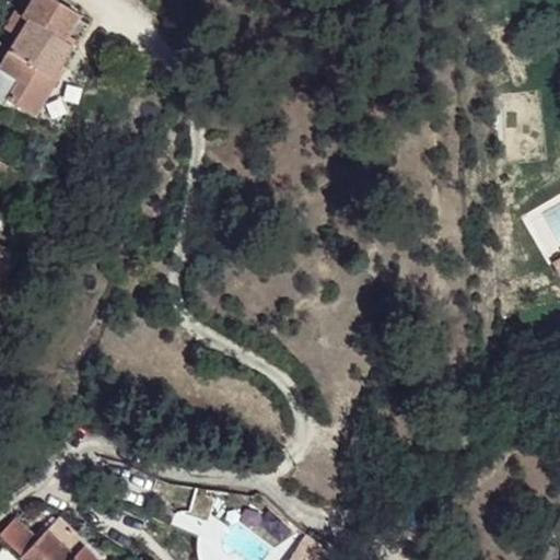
[(0,66),(0,68),(19,79),(8,97),(35,115),(58,76),(54,73),(60,62),(61,61),(71,43),(63,38),(67,33),(80,13),(58,0),(31,0),(23,14),(15,9),(4,27),(18,35),(0,66)]
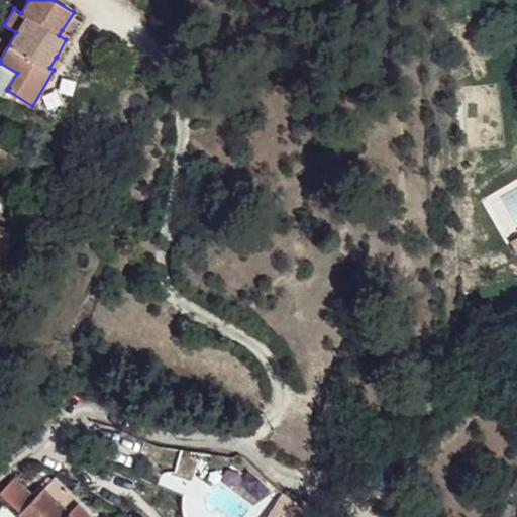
[(62,30),(59,35),(66,39),(69,35),(62,30)]
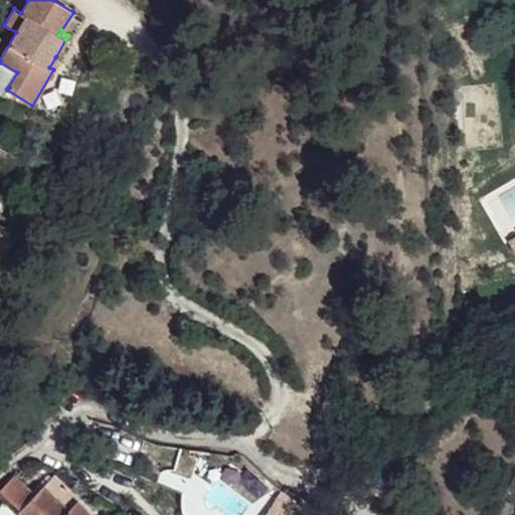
[(49,67),(53,69),(60,58),(56,56),(55,57),(49,67)]
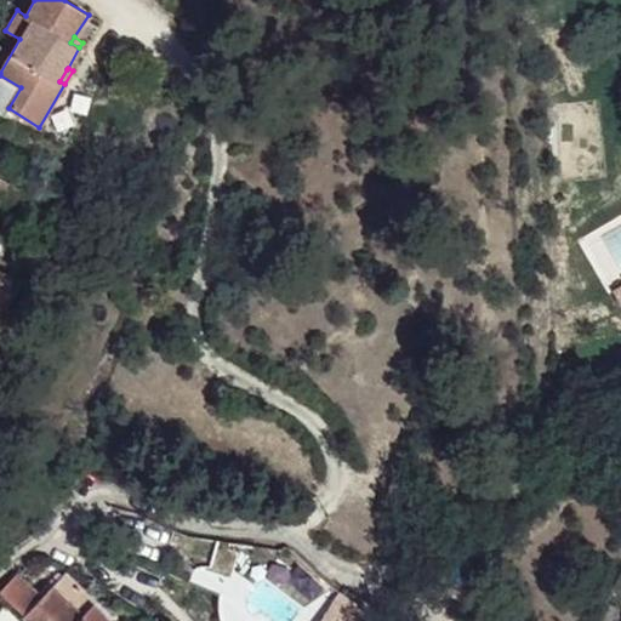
[(0,75),(0,112),(4,115),(9,108),(21,87),(0,75)]
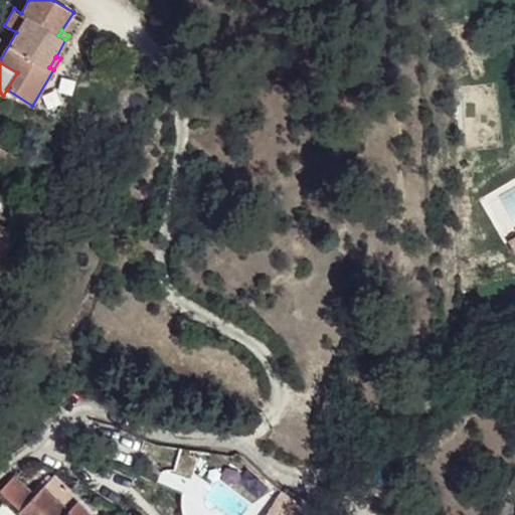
[(0,233),(0,262),(14,238),(15,239),(17,234),(4,226),(0,233)]
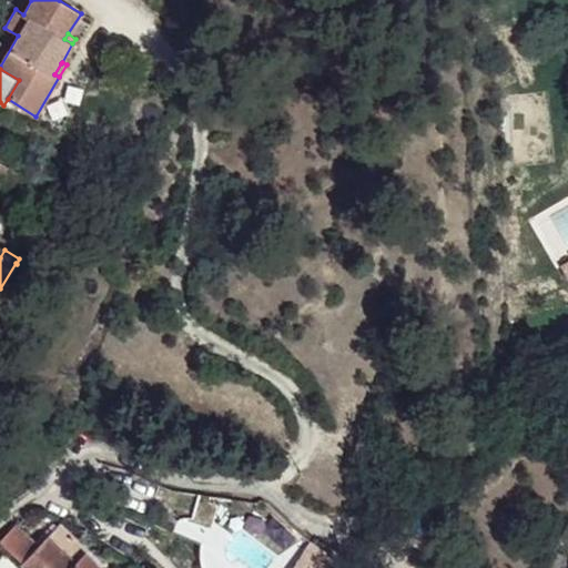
[(205,510),(195,525),(221,543),(230,529),(205,510)]
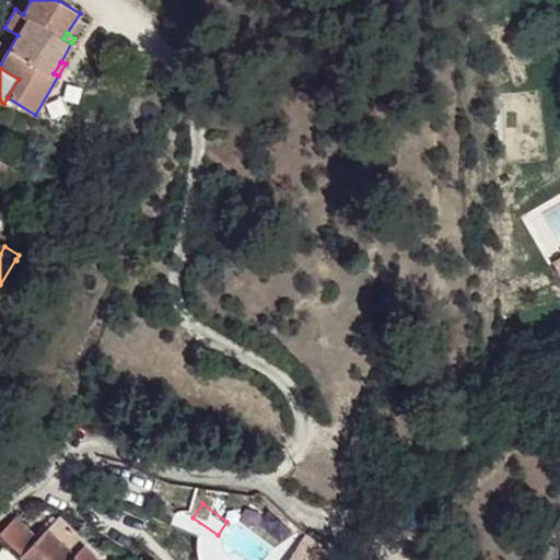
[(150,513),(144,525),(153,529),(159,518),(150,513)]
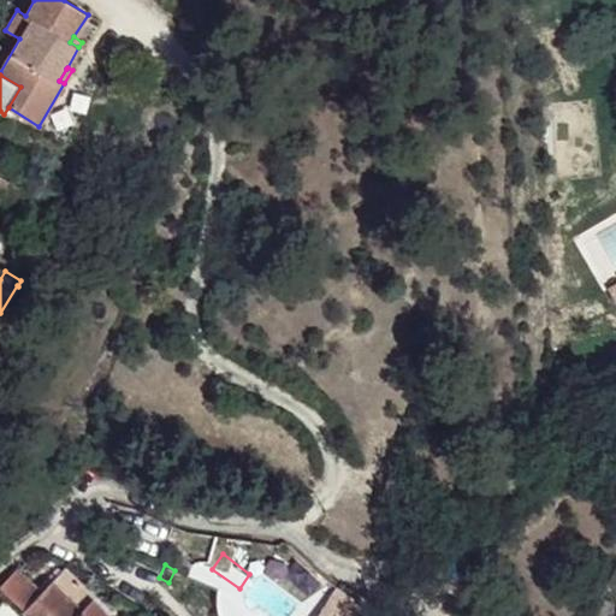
[(0,585),(0,586),(30,615),(75,615),(82,609),(94,596),(65,568),(42,592),(17,569),(0,585)]
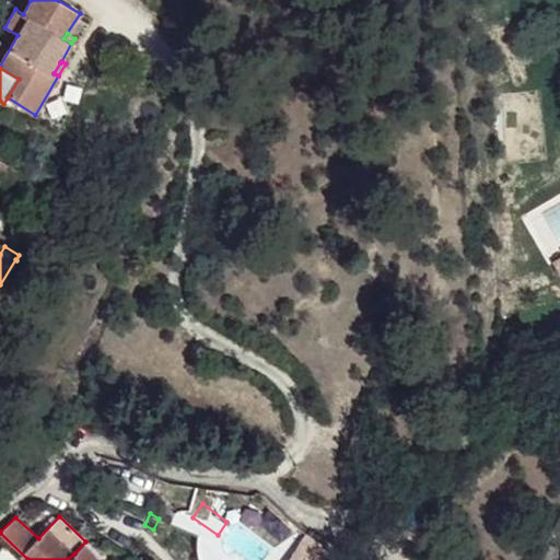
[(159,518),(153,529),(172,538),(178,525),(160,516),(159,518)]
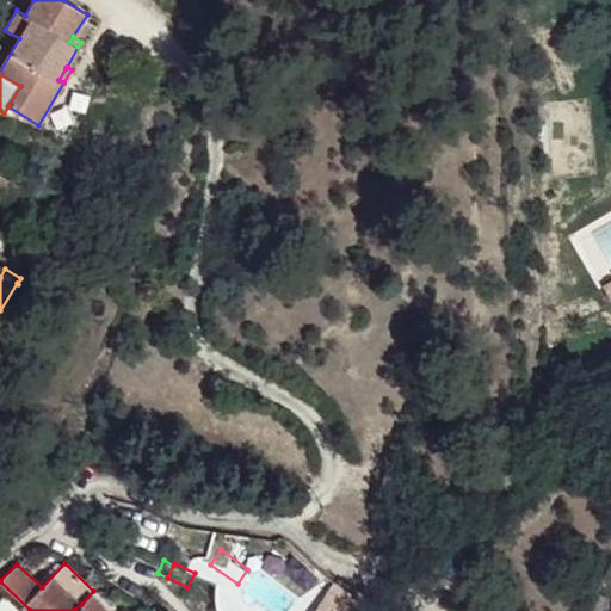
[(195,573),(187,587),(203,591),(218,594),(218,581),(195,573)]
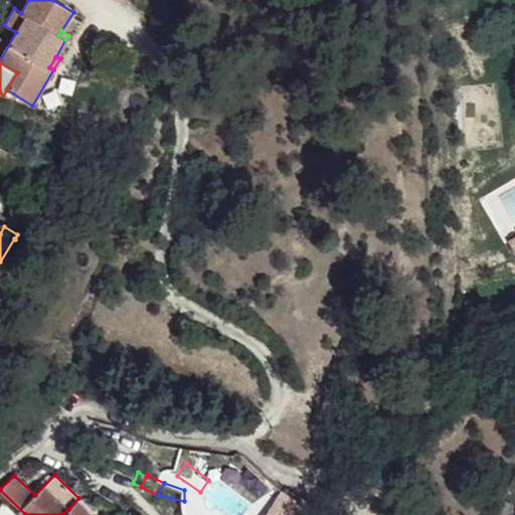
[(284,491),(277,499),(300,513),(304,503),(284,491)]
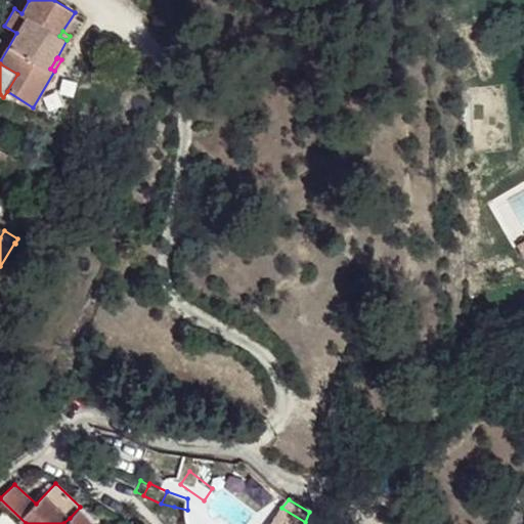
[(189,523),(187,510),(174,507),(175,523),(189,523)]
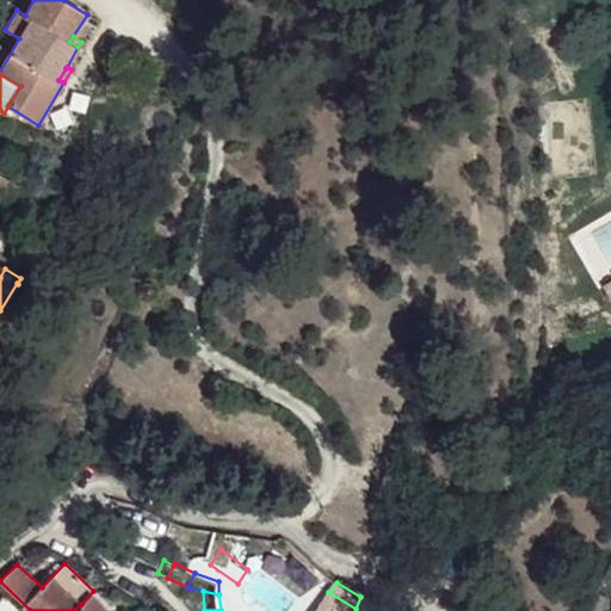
[(360,610),(356,609),(328,592),(316,610),(360,610)]
